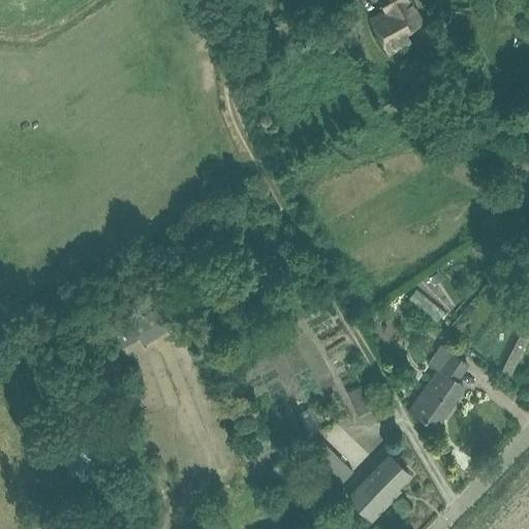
[(387,51),(404,42),(400,33),(421,23),(408,0),(379,0),(386,11),(371,20),(387,51)]
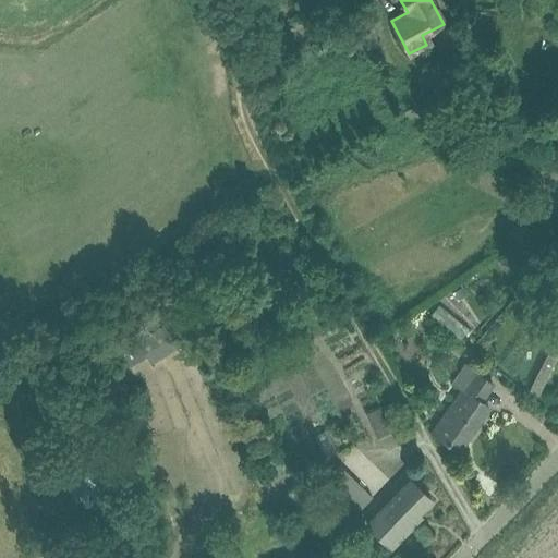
[(415,106),(403,111),(413,130),(425,124),(415,106)]
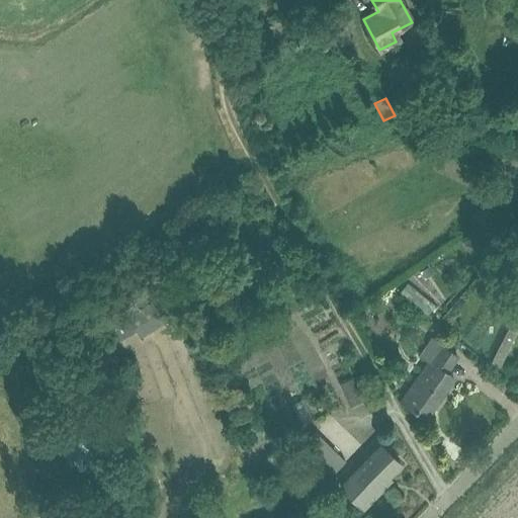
[(419,271),(424,279),(433,272),(429,265),(419,271)]
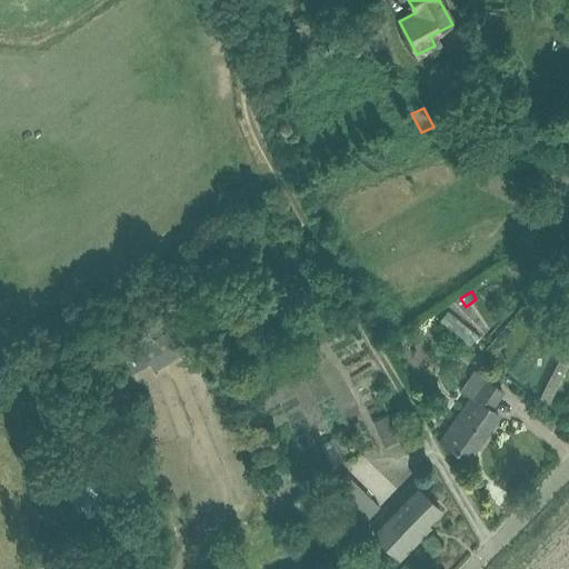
[(146,345),(158,362),(182,348),(171,329),(146,345)]
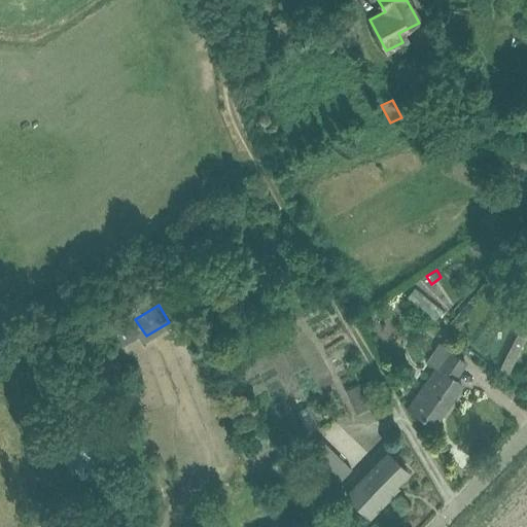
[(508,374),(526,336),(526,335),(518,330),(499,369),(508,374)]
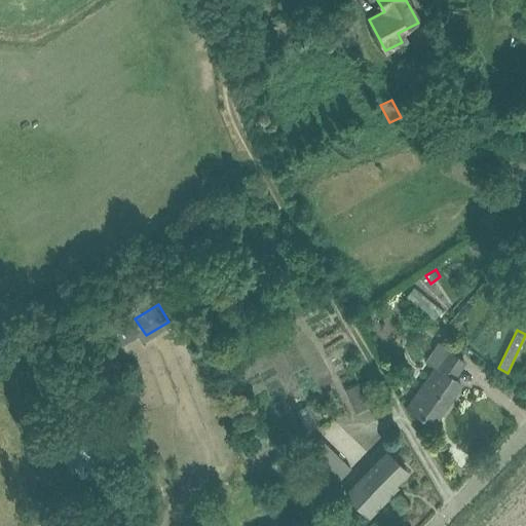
[(437,369),(409,408),(416,413),(433,424),(461,384),(453,378),(464,362),(439,344),(426,362),(437,369)]
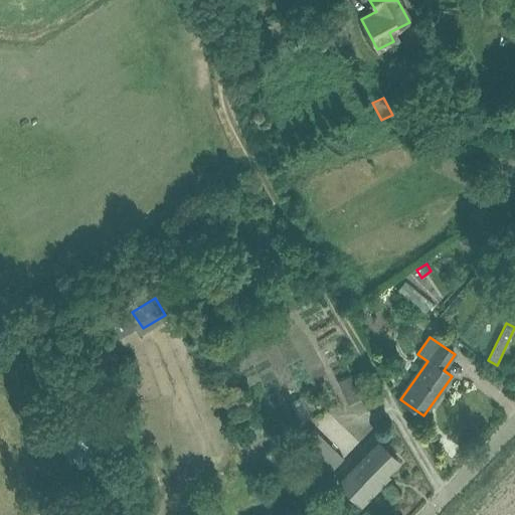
[(360,398),(350,375),(337,381),(347,403),(360,398)]
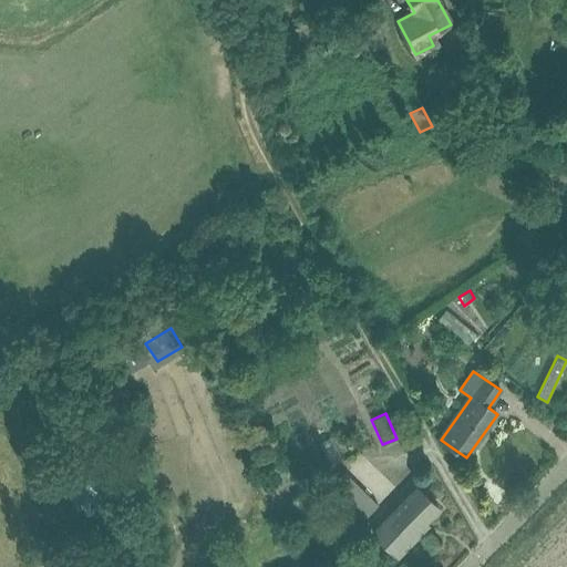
[(341,456),(331,436),(319,442),(330,463),(341,456)]
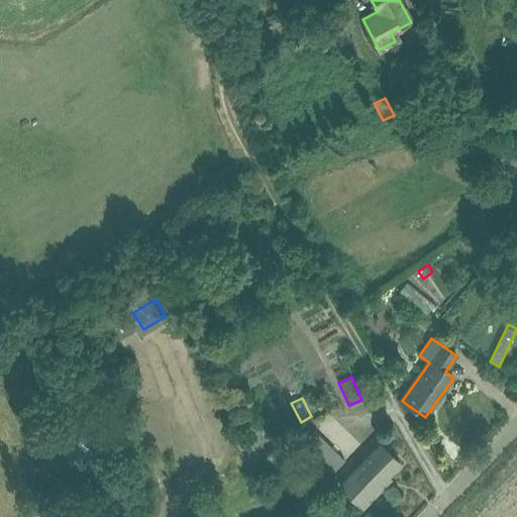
[(89,423),(79,410),(48,433),(57,440),(70,464),(102,447),(89,423)]
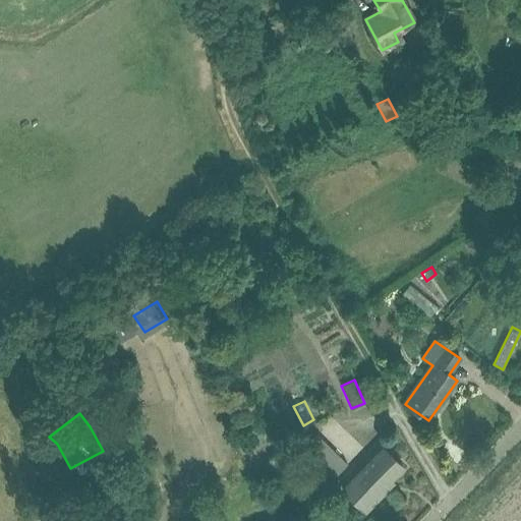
[(347,463),(316,433),(298,451),(330,481),(347,463)]
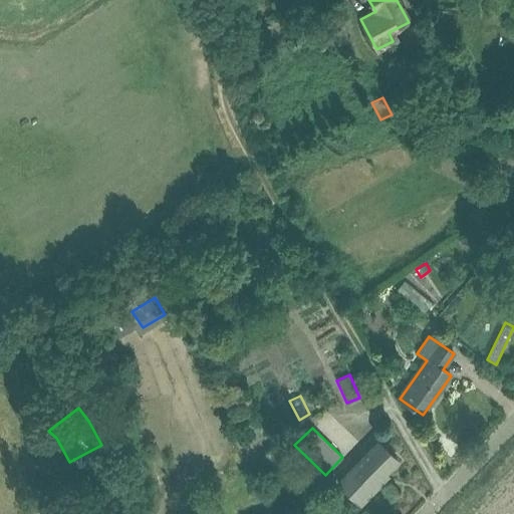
[(338,483),(360,505),(384,481),(381,479),(399,462),(377,442),(338,483)]
